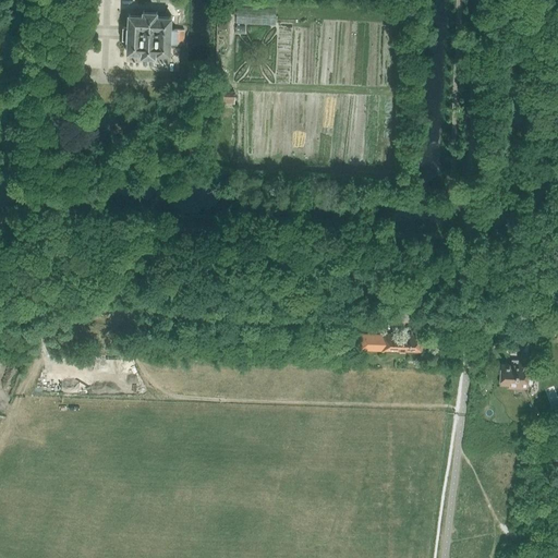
[(237,8),(235,24),(275,26),(276,10),(237,8)]
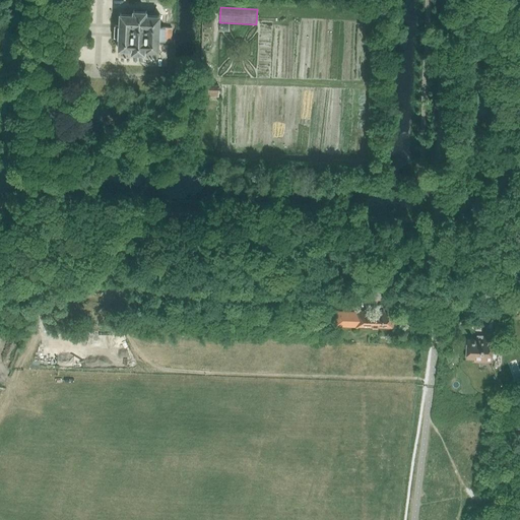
[(204,27),(213,28),(214,9),(205,9),(204,27)]
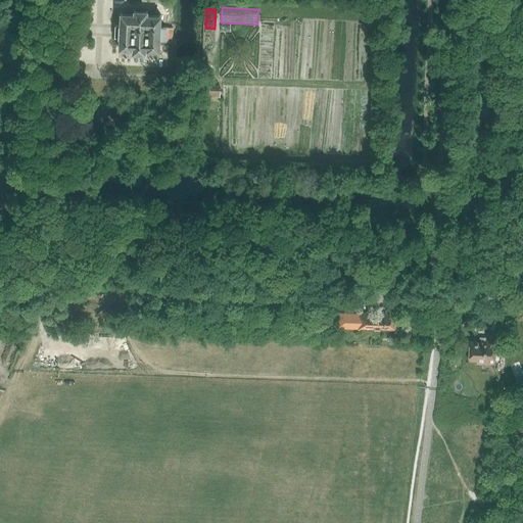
[(160,41),(165,41),(172,42),(173,28),(160,28),(160,15),(147,14),(147,11),(134,11),(134,14),(121,13),(120,26),(115,26),(114,38),(119,38),(119,50),(132,51),(132,54),(146,55),(146,51),(160,52),(160,41)]
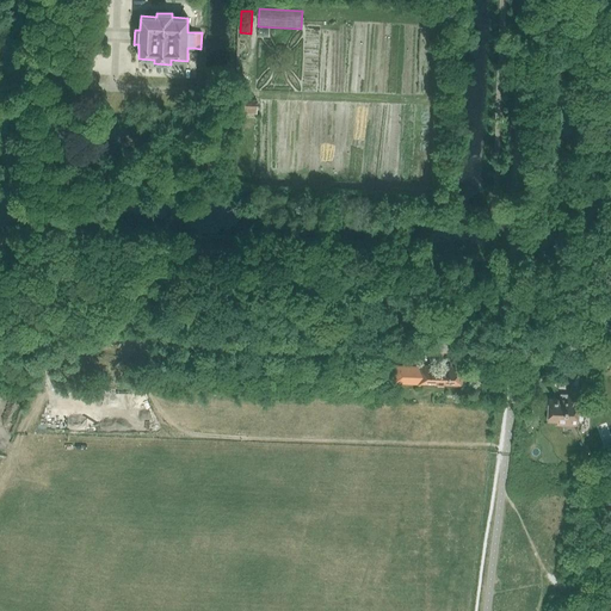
[(242,113),(257,115),(258,100),(241,100),(242,113)]
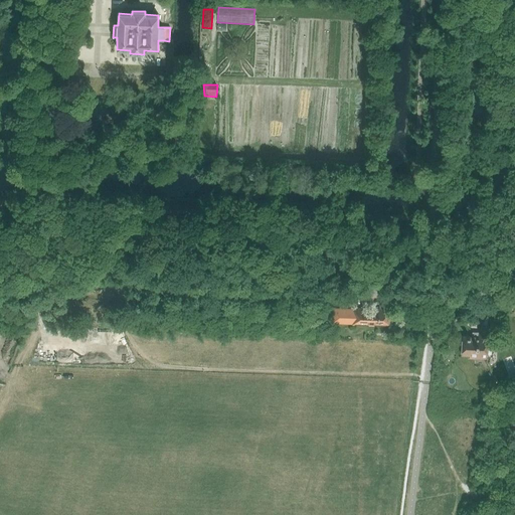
[(380,310),(333,308),(332,323),(389,325),(390,311),(388,311),(388,304),(380,303),(380,310)]
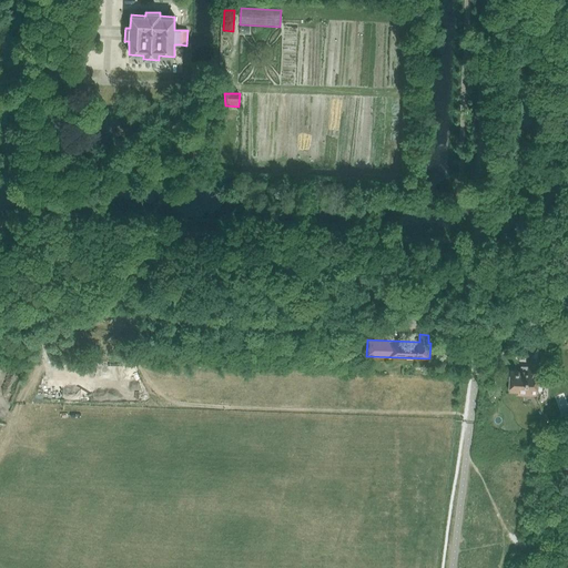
[(565,344),(560,335),(553,341),(557,348),(565,344)]
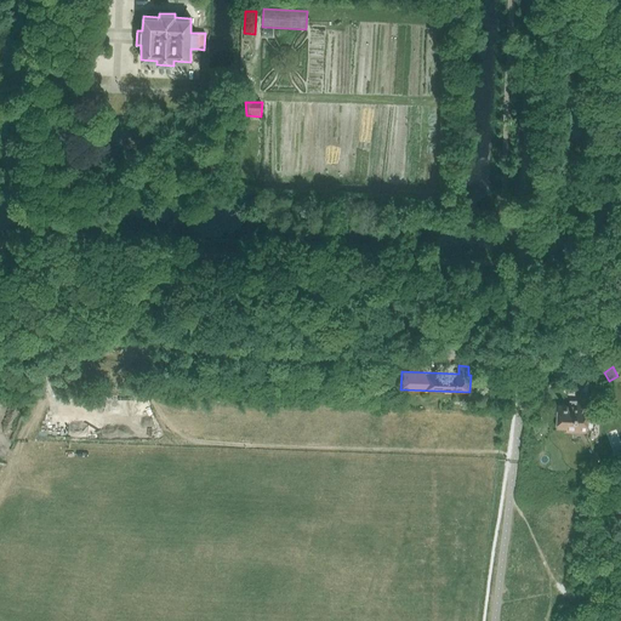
[(557,428),(567,428),(565,433),(587,433),(587,411),(596,380),(586,377),(579,400),(570,400),(568,405),(550,405),(550,414),(557,417),(557,428)]
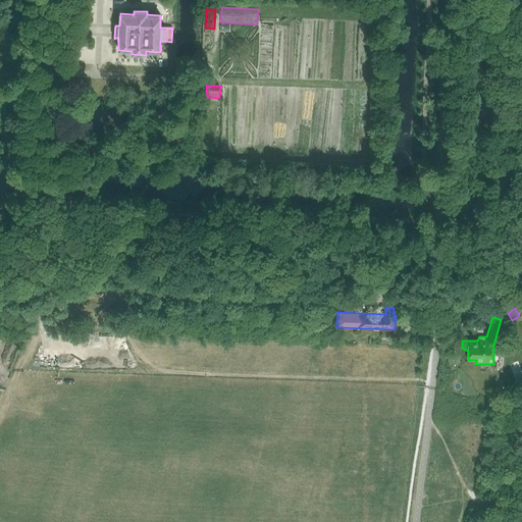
All buildings are outlined.
